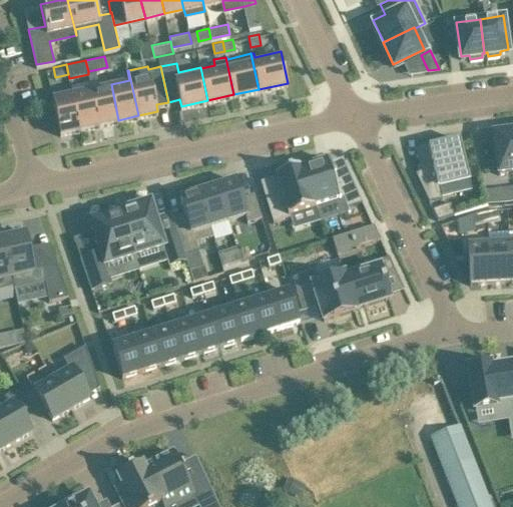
[(111,84),(91,88),(99,124),(118,120),(111,84)]
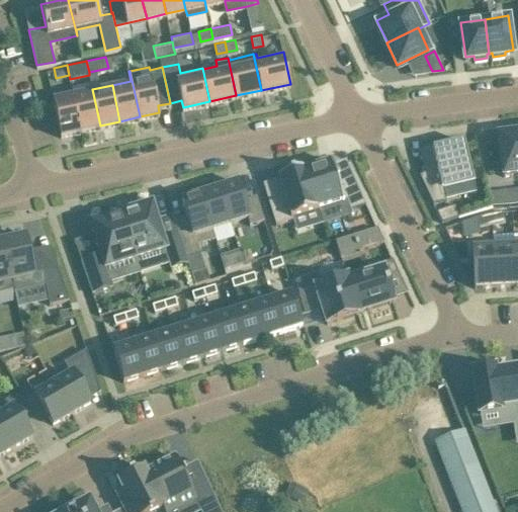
[(100,125),(92,89),(73,94),(81,130),(100,125)]
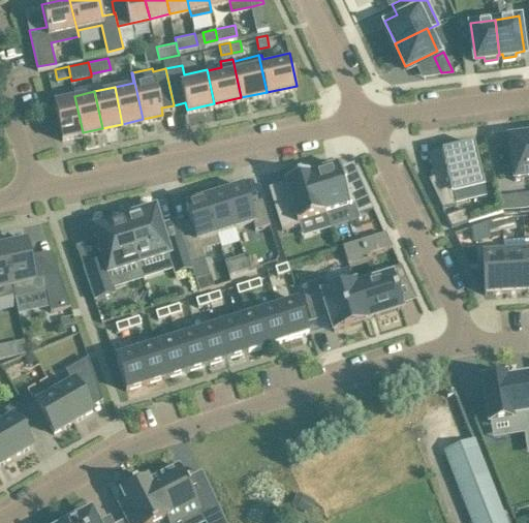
[(62,137),(83,132),(74,96),(54,100),(62,137)]
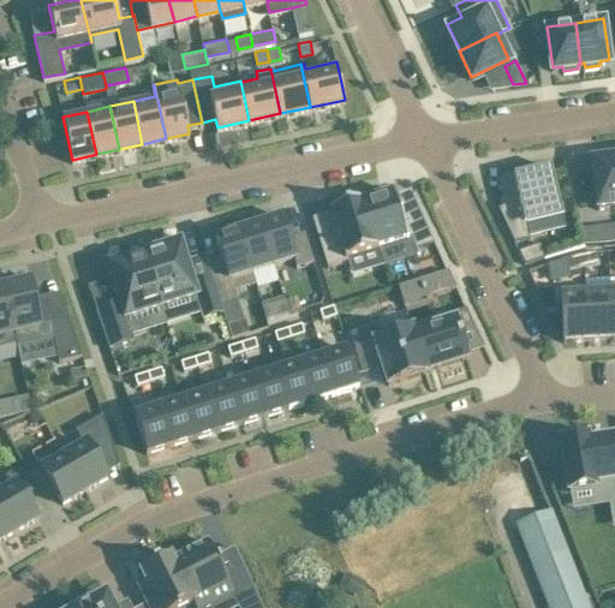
[(614,153),(590,156),(597,206),(614,202),(614,153)]
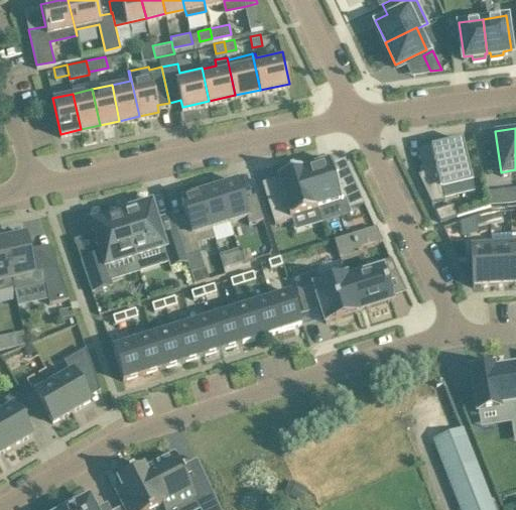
[(440,183),(472,176),(462,137),(441,142),(440,139),(439,139),(441,148),(431,150),(434,163),(417,171),(431,200),(443,196),(440,183)]
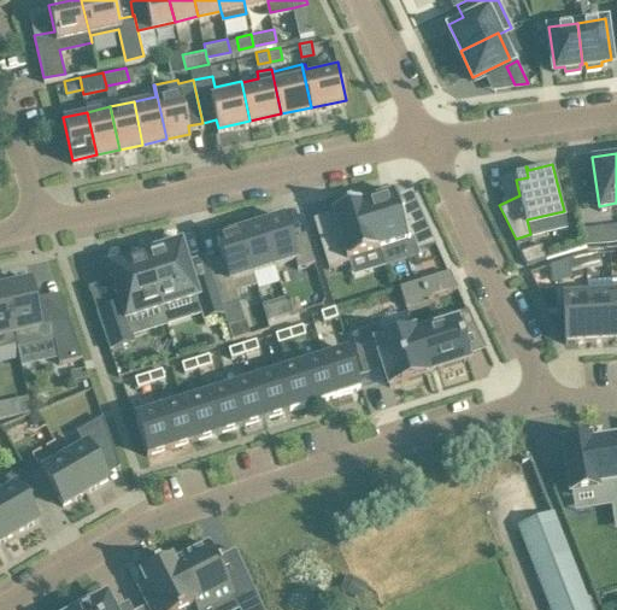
[(394,185),(363,194),(380,247),(411,238),(415,236),(417,245),(434,239),(419,205),(403,210),(398,195),(394,185)]
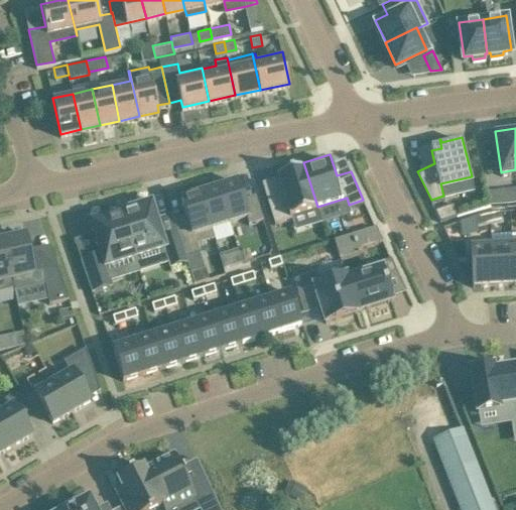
[(280,179),(263,185),(275,222),(292,216),(291,215),(317,207),(303,162),(277,170),(280,179)]
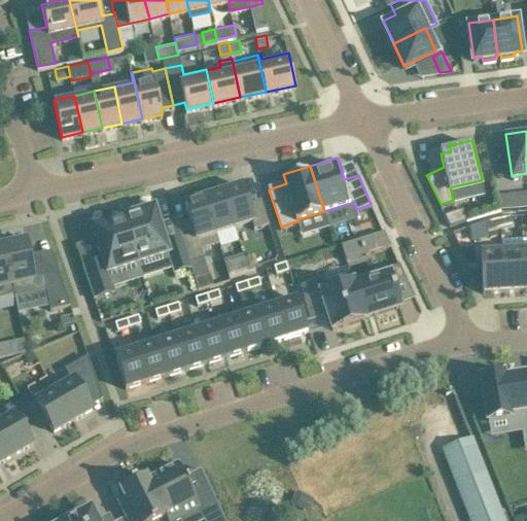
[(269,221),(260,197),(249,200),(244,181),(223,187),(235,223),(252,218),(254,226),(269,221)]
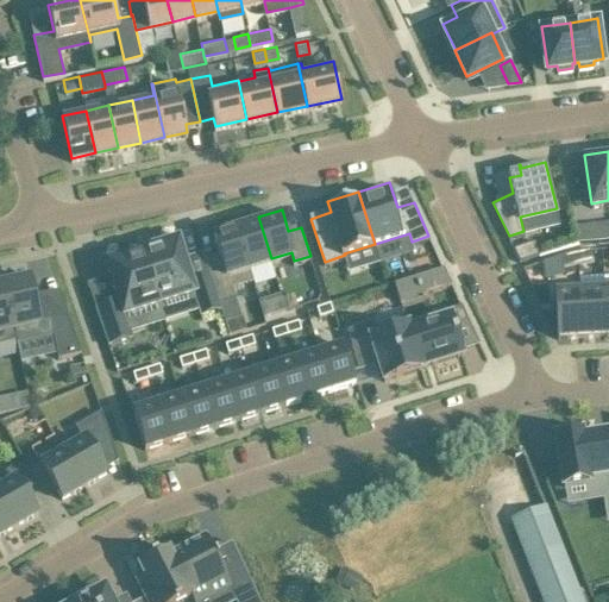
[(250,265),(271,258),(258,217),(237,224),(250,265)]
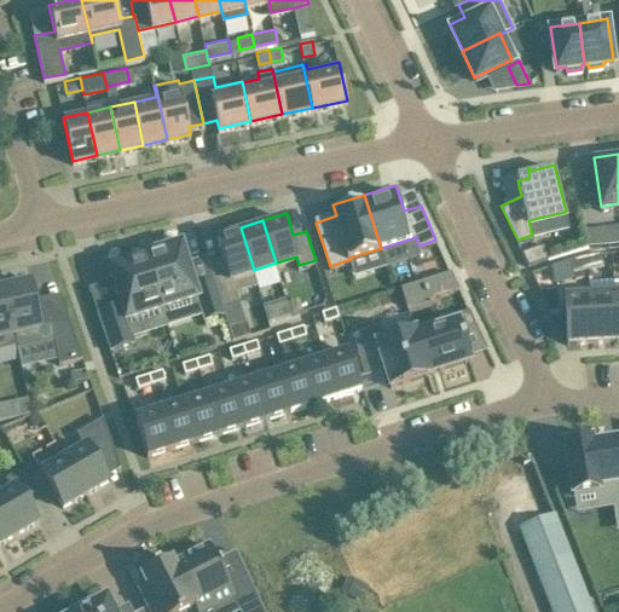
[(618,220),(588,223),(589,240),(618,237),(618,220)]
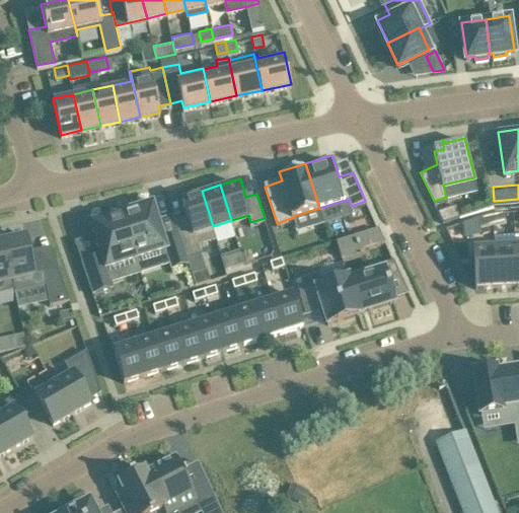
[(183,246),(186,253),(200,249),(198,241),(216,236),(213,226),(202,191),(181,197),(189,220),(176,223),(179,232),(183,246)]
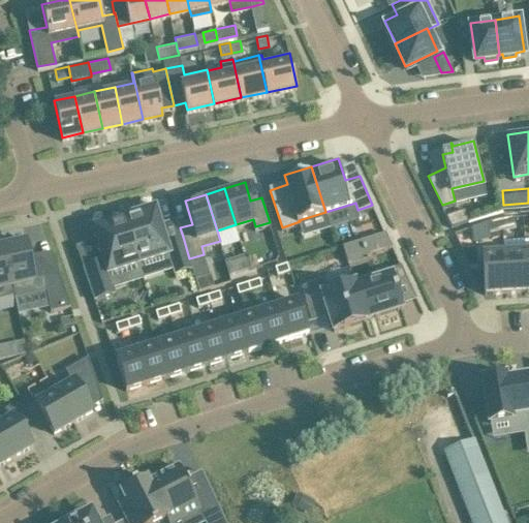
[(136,206),(122,210),(138,262),(167,252),(174,271),(191,265),(187,251),(182,237),(166,242),(155,205),(141,209),(136,206)]
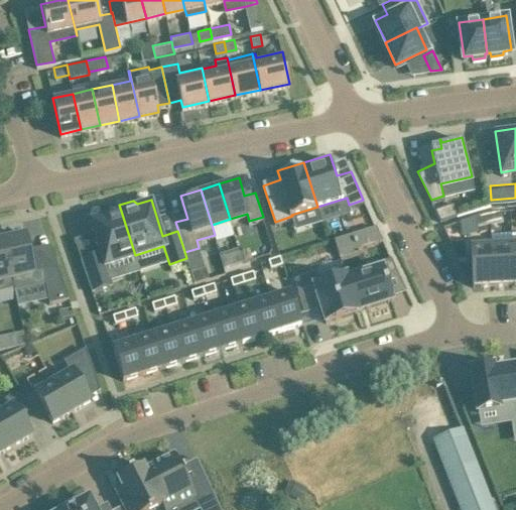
[(454,202),(434,208),(439,219),(457,213),(454,202)]
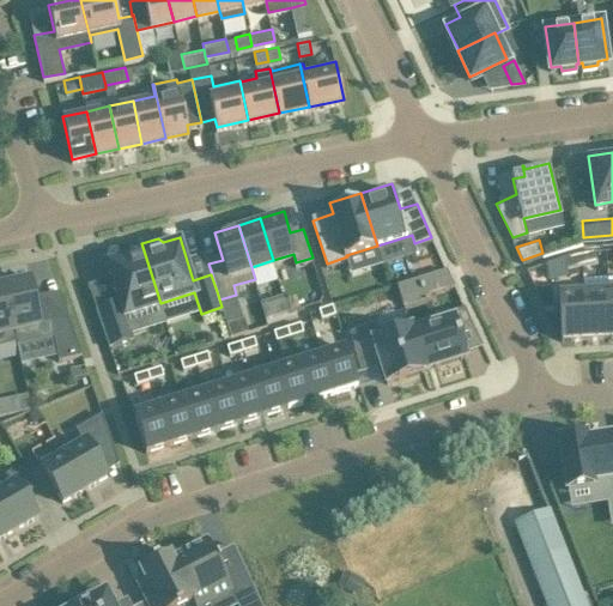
[(123,315),(161,303),(141,243),(125,249),(123,255),(107,260),(119,297),(95,304),(109,343),(131,335),(123,315)]
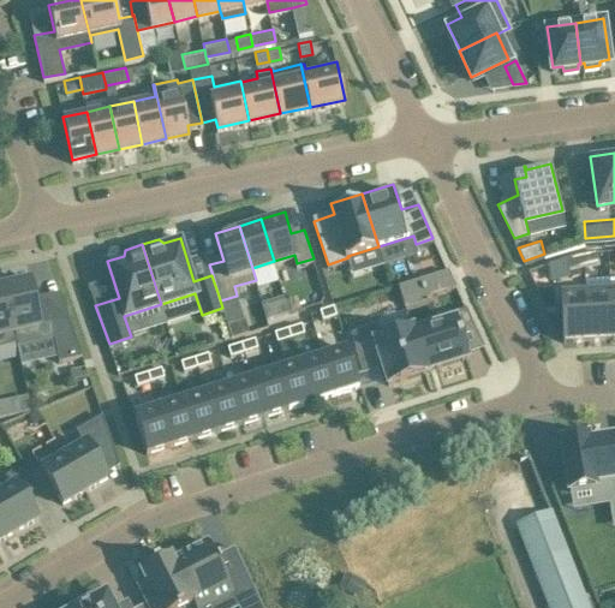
[(581,251),(584,263),(599,260),(597,248),(581,251)]
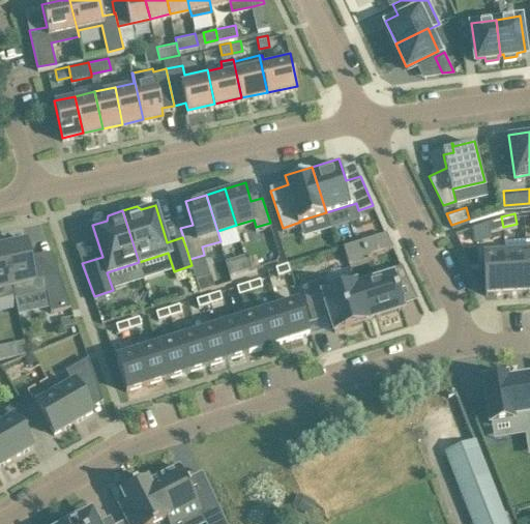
[(503,227),(501,216),(488,220),(491,230),(503,227)]
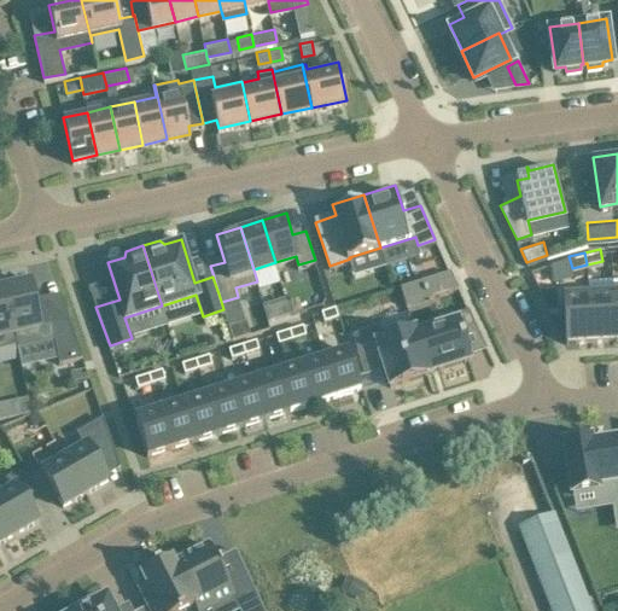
[(433,294),(427,275),(401,284),(406,302),(433,294)]
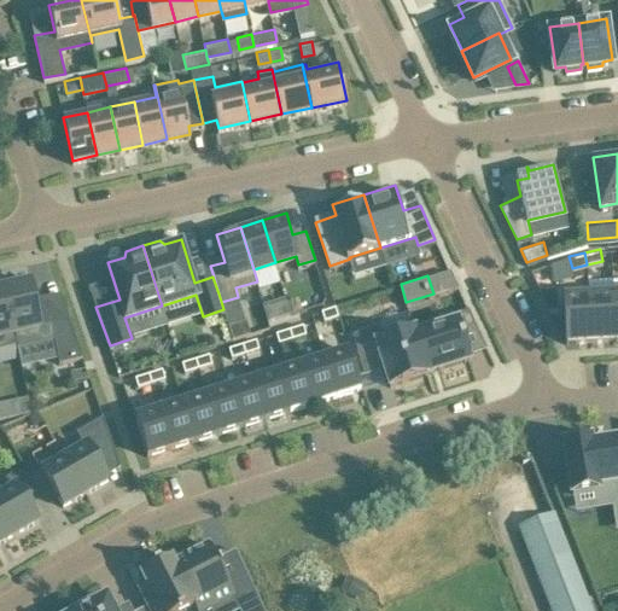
[(69,318),(40,324),(30,279),(4,285),(13,330),(17,344),(17,345),(44,339),(54,338),(59,360),(82,355),(69,318)]
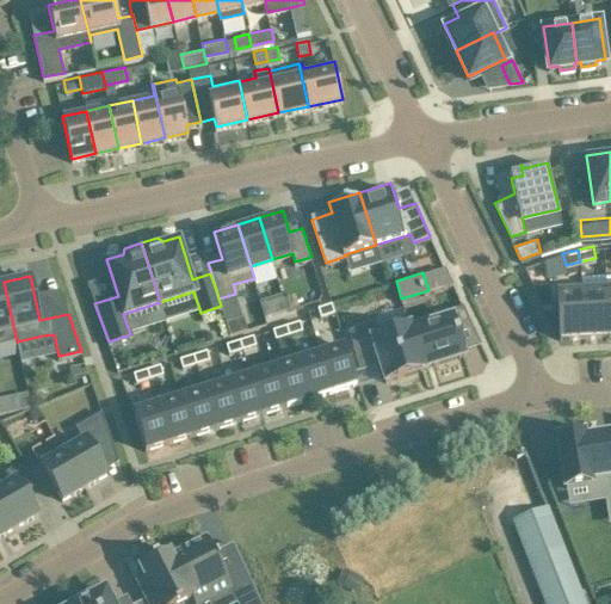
[(0,343),(17,340),(13,326),(4,282),(0,282),(0,343)]
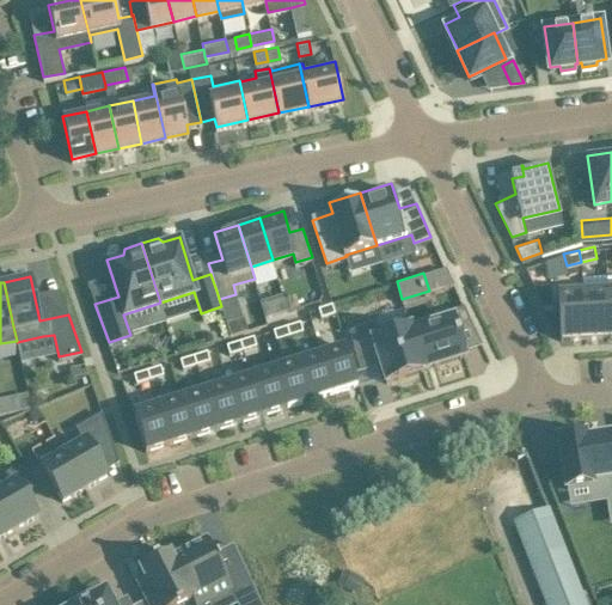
[(607,288),(582,289),(585,335),(610,334),(607,288)]
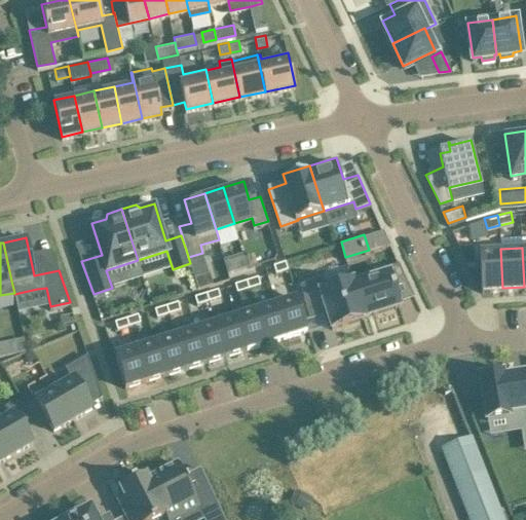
[(481,289),(502,288),(500,249),(479,250),(481,289)]
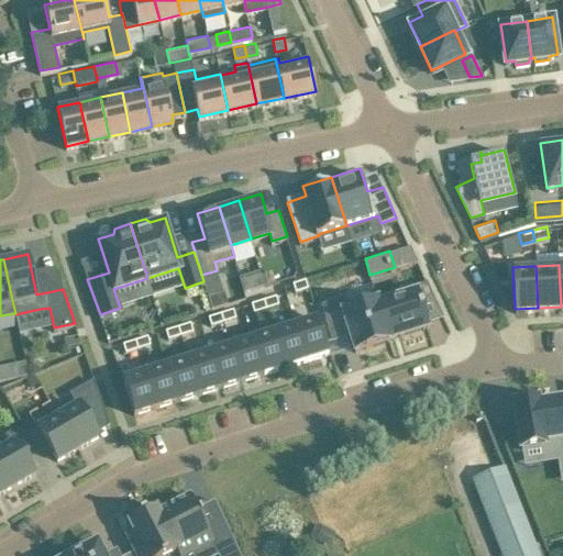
[(239,274),(244,289),(264,282),(261,271),(260,267),(239,274)]
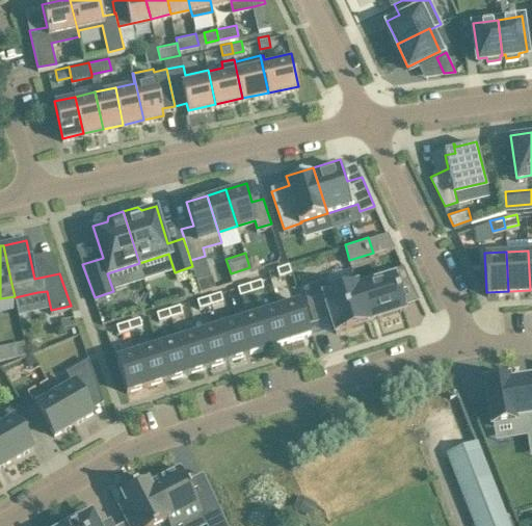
[(246,257),(249,267),(261,264),(258,254),(246,257)]
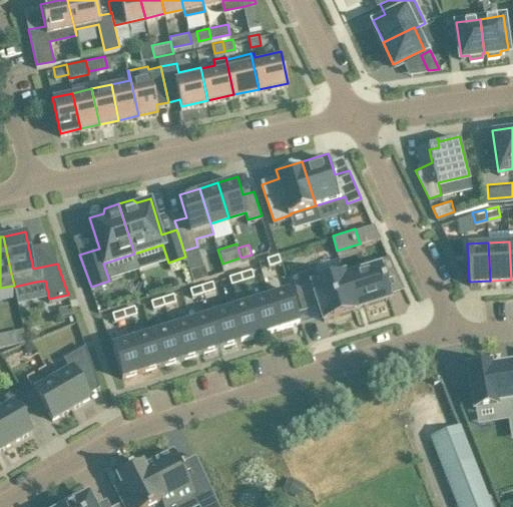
[(281,261),(278,252),(267,256),(269,264),(281,261)]
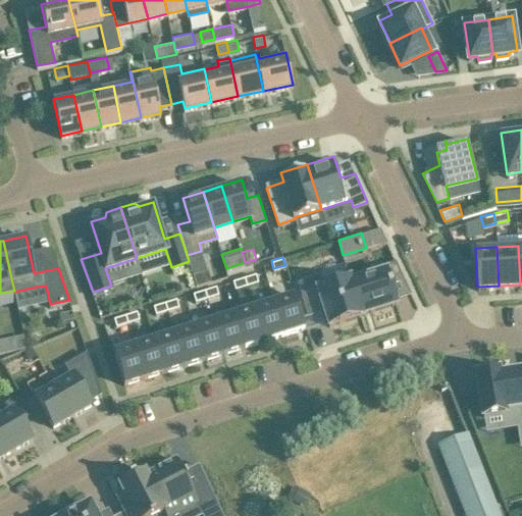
[(377,270),(351,278),(350,278),(361,312),(397,301),(388,275),(401,271),(401,272),(402,271),(395,258),(394,258),(394,259),(375,265),(377,270)]
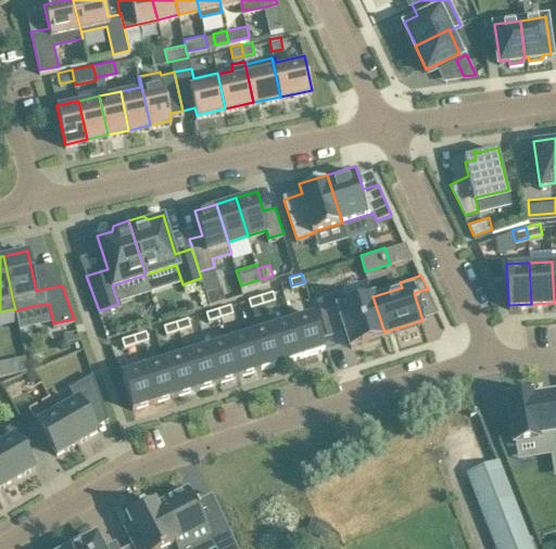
[(220,285),(205,290),(209,303),(225,297),(220,285)]
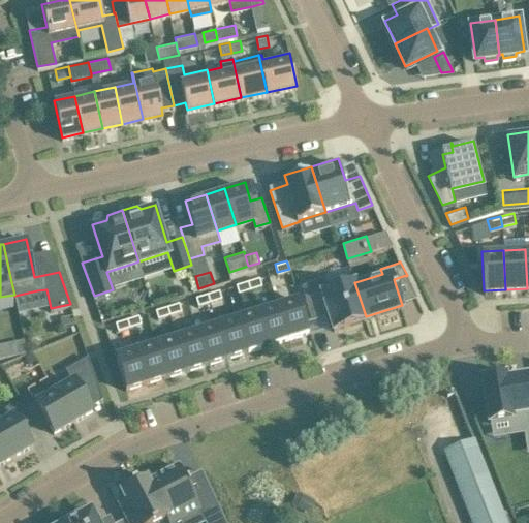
[(259,276),(248,279),(250,287),(261,283),(259,276)]
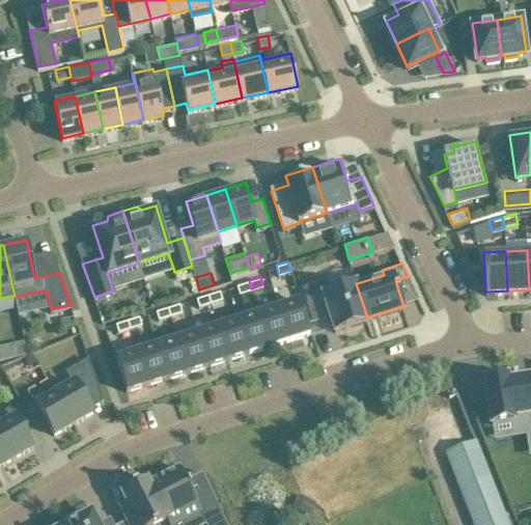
[(356,283),(357,283),(356,280),(330,288),(326,277),(320,279),(320,277),(318,277),(319,279),(302,284),(313,320),(330,314),(335,329),(368,319),(367,318),(356,283)]
